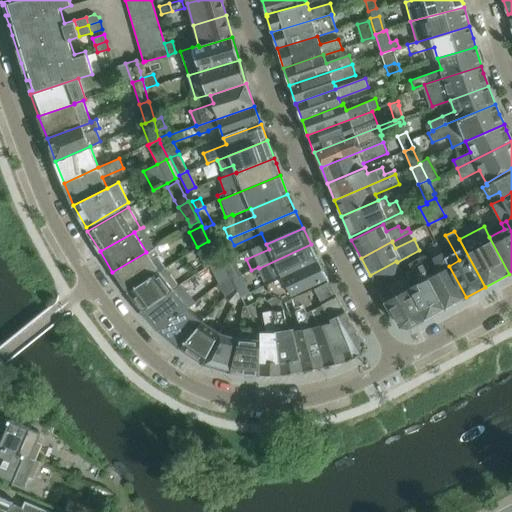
[(207,242),(195,249),(206,267),(210,265),(209,264),(217,260),(207,242)]
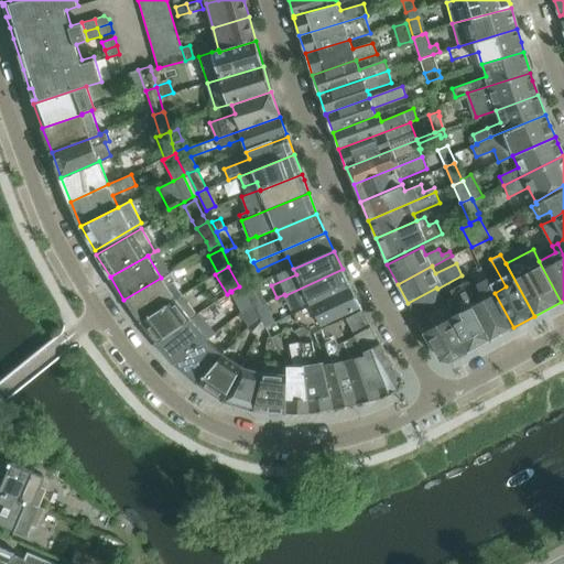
[(513,327),(495,293),(480,267),(470,272),(484,299),(474,305),(473,305),(490,340),(513,327)]
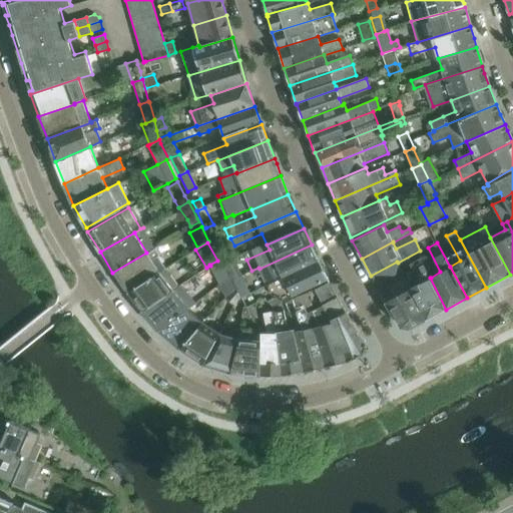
[(312,244),(260,269),(263,276),(267,285),(268,285),(275,281),(319,261),(312,244)]
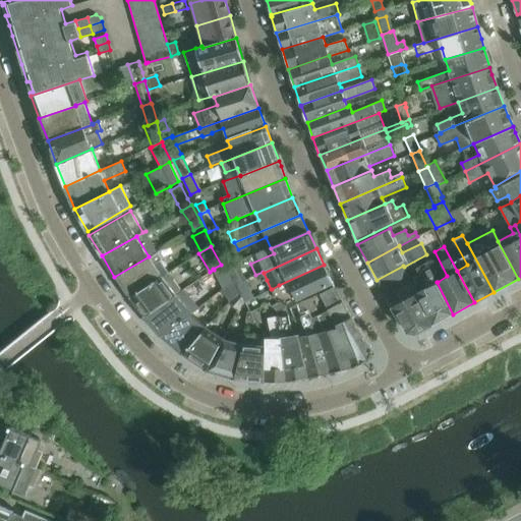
[(160,275),(168,271),(161,261),(162,259),(157,252),(158,251),(149,256),(114,277),(129,297),(160,275)]
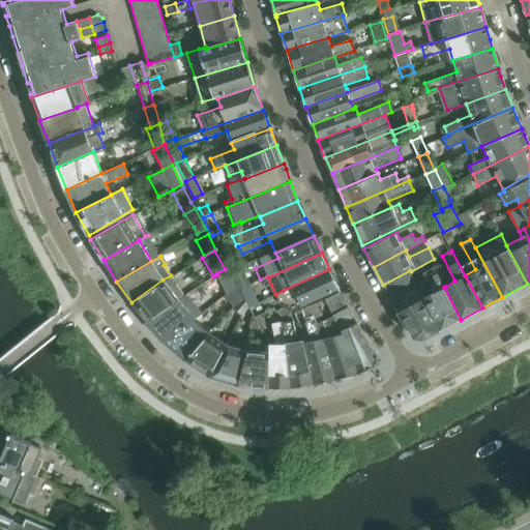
[(444,287),(445,287),(434,266),(423,272),(430,285),(431,284),(435,292),(424,298),(441,330),(461,320),(444,287)]
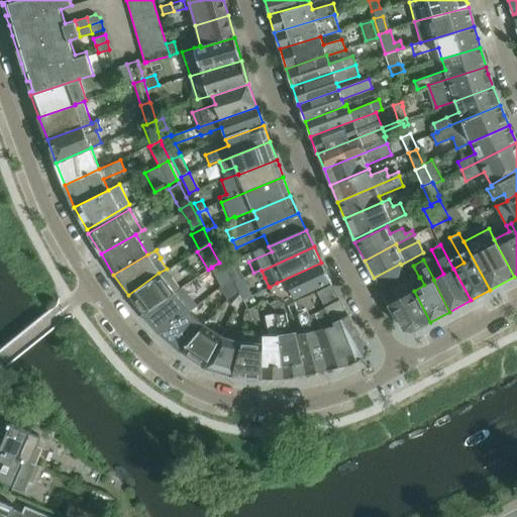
[(224,265),(226,264),(223,261),(219,263),(211,267),(212,268),(221,285),(231,278),(224,265)]
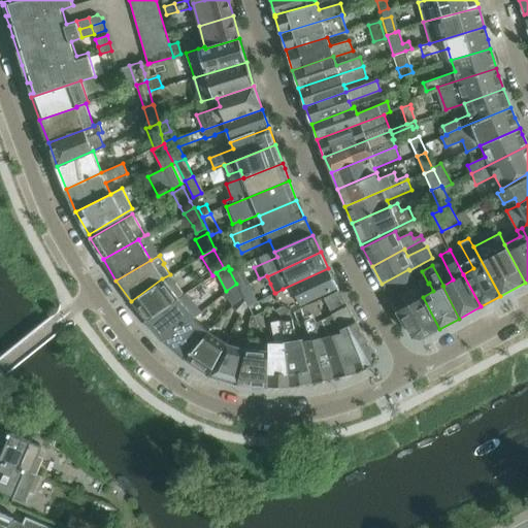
[(249,284),(244,277),(238,266),(231,269),(229,270),(236,284),(239,290),(249,285),(249,284)]
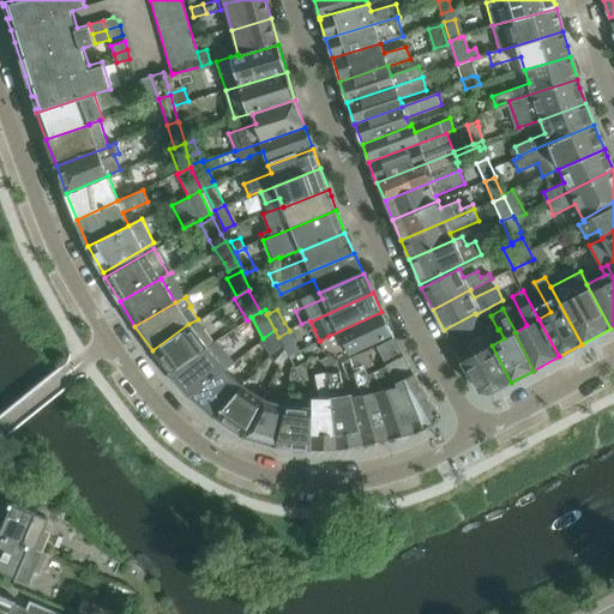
[(337,360),(392,333),(381,312),(329,336),(320,341),(327,356),(333,354),(337,360)]
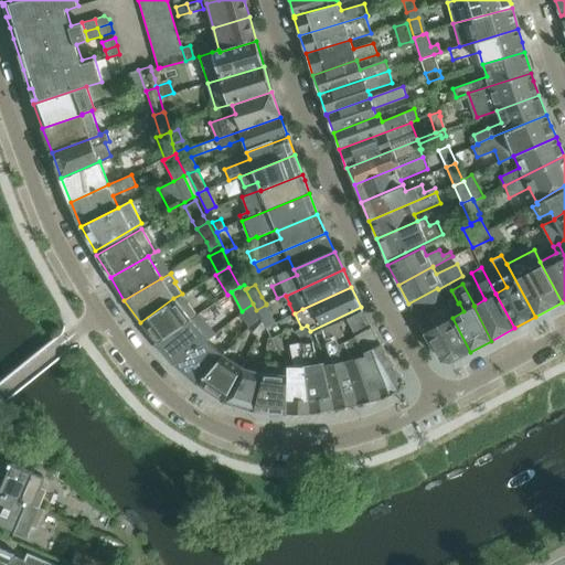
[(428,313),(446,305),(438,289),(437,288),(408,304),(419,323),(430,317),(428,313)]
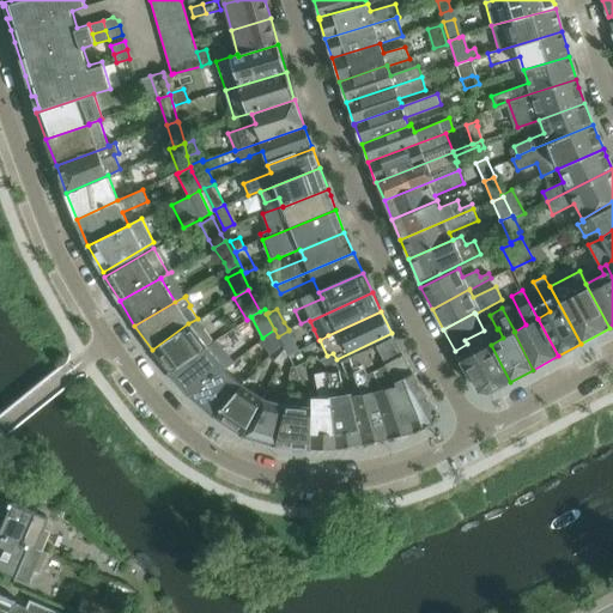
[(170,371),(213,341),(198,319),(188,323),(152,350),(170,371)]
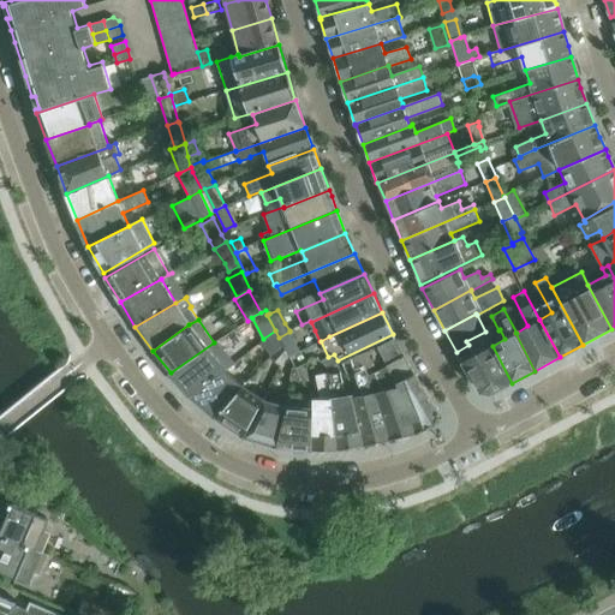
[(282,344),(279,338),(275,330),(263,339),(263,340),(261,342),(270,356),(282,344)]
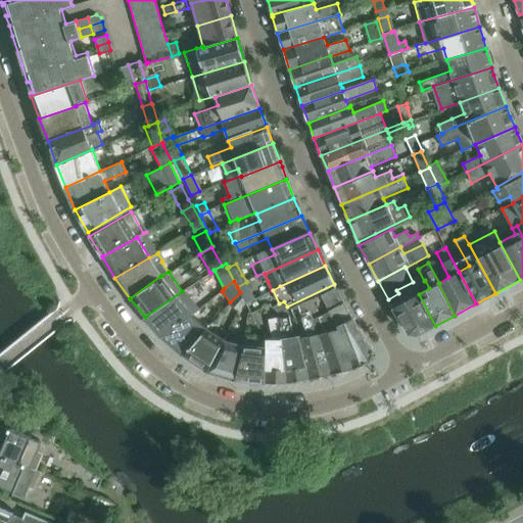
[(254,298),(246,282),(237,287),(240,292),(245,302),(254,298)]
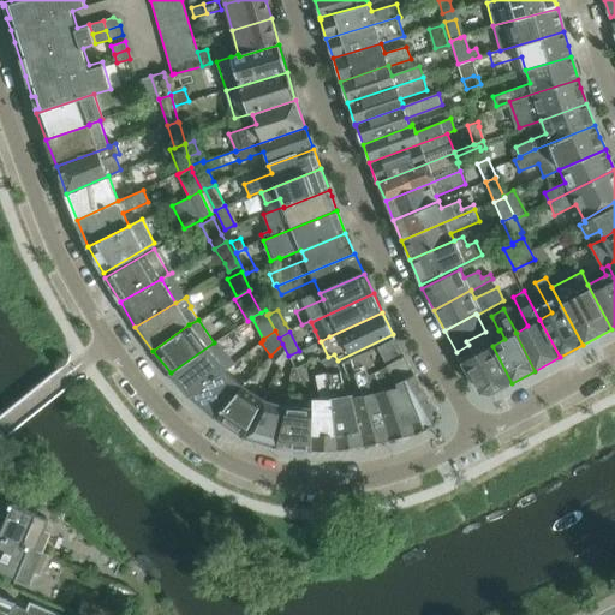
[(437,415),(415,376),(394,339),(377,347),(387,366),(386,366),(395,384),(413,435),(415,434),(436,424),(437,415)]
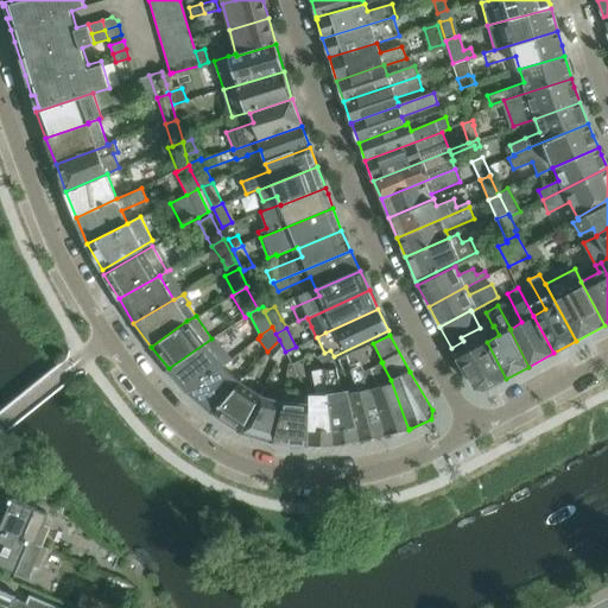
[(223,361),(229,358),(211,339),(169,368),(187,391),(223,361)]
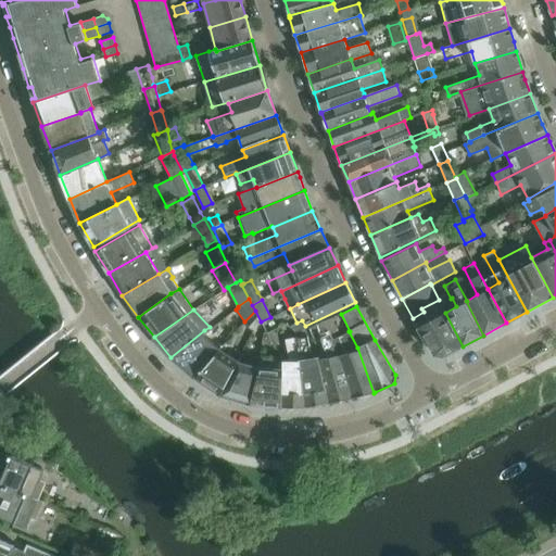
[(262,323),(261,321),(255,311),(244,321),(254,330),(262,323)]
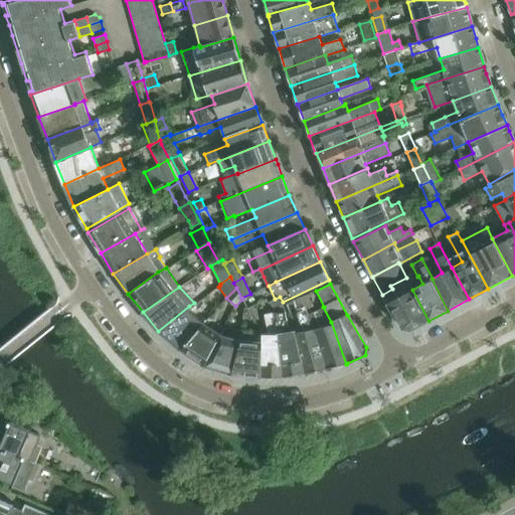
[(428,321),(412,290),(397,298),(392,289),(382,295),(402,328),(411,330),(428,321)]
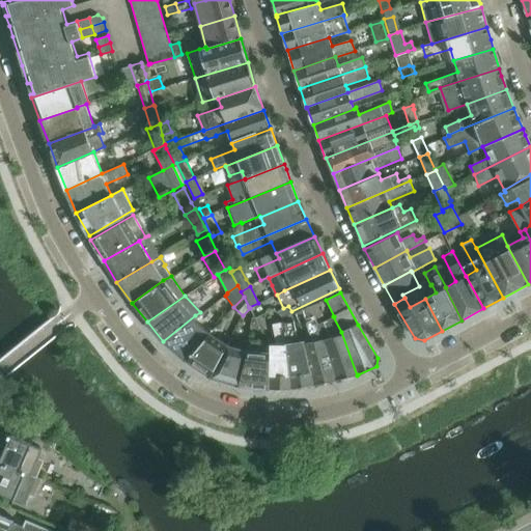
[(316,325),(317,324),(309,307),(303,309),(314,341),(306,343),(312,385),(336,381),(323,340),(325,339),(316,325)]
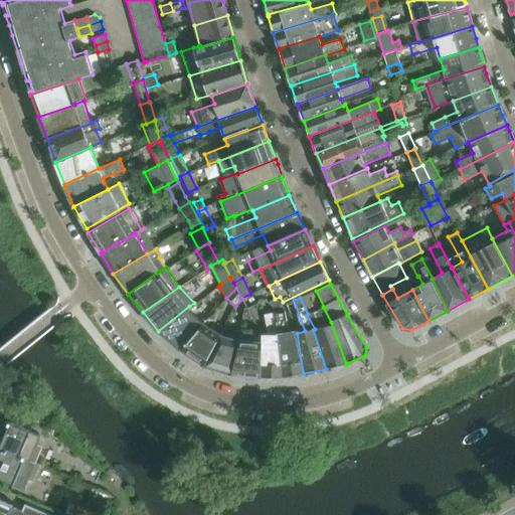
[(189,306),(158,331),(179,349),(201,323),(202,322),(204,323),(209,317),(208,316),(192,304),(189,306)]
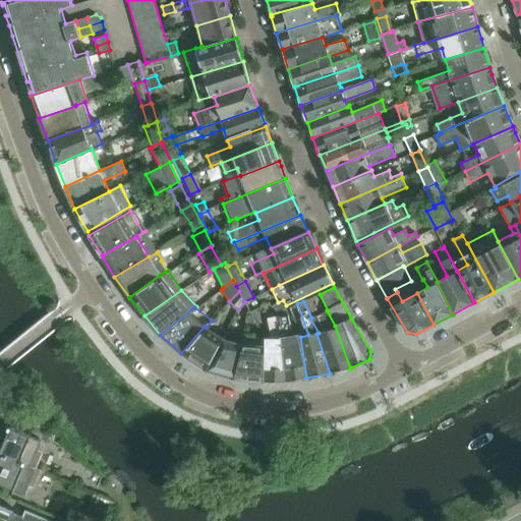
[(256,322),(250,311),(250,310),(247,312),(246,322),(256,322)]
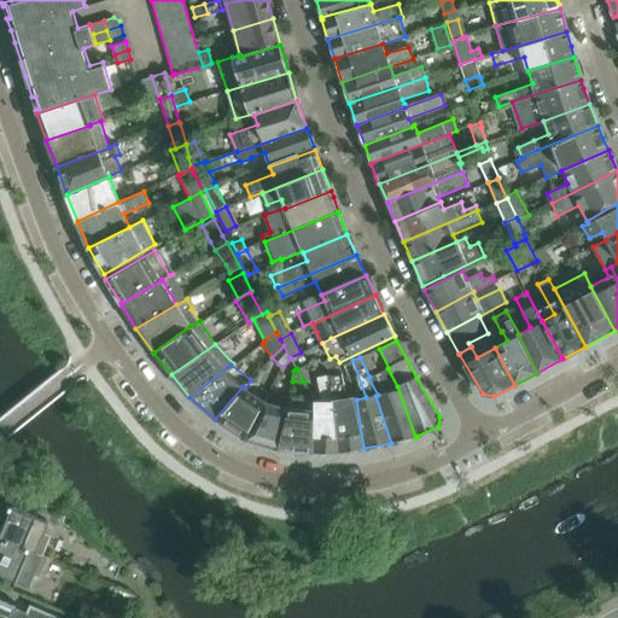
[(397,386),(388,368),(369,377),(368,378),(378,395),(375,396),(391,443),(415,437),(397,386)]
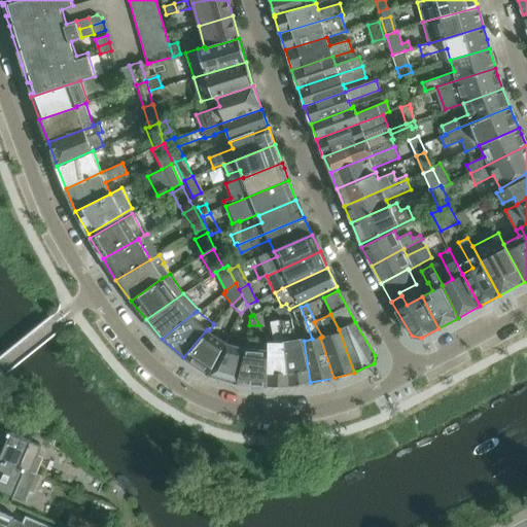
[(283,327),(281,327),(284,341),(286,340),(288,386),(289,386),(310,382),(304,341),(303,341),(302,338),(295,339),(291,318),(290,318),(282,319),(283,327)]
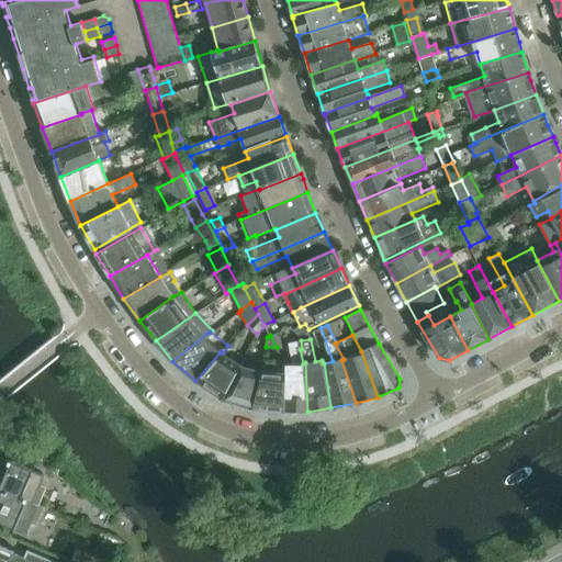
[(285,364),(283,364),(285,367),(284,412),(307,412),(305,362),(303,363),(300,349),(302,349),(301,340),(292,343),(289,343),(293,364),(285,364)]
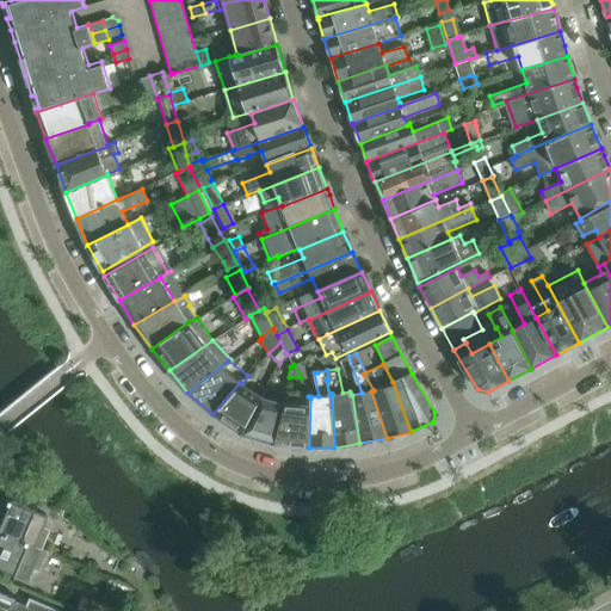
[(258,394),(242,383),(240,382),(239,383),(213,414),(214,415),(239,432),(258,394)]
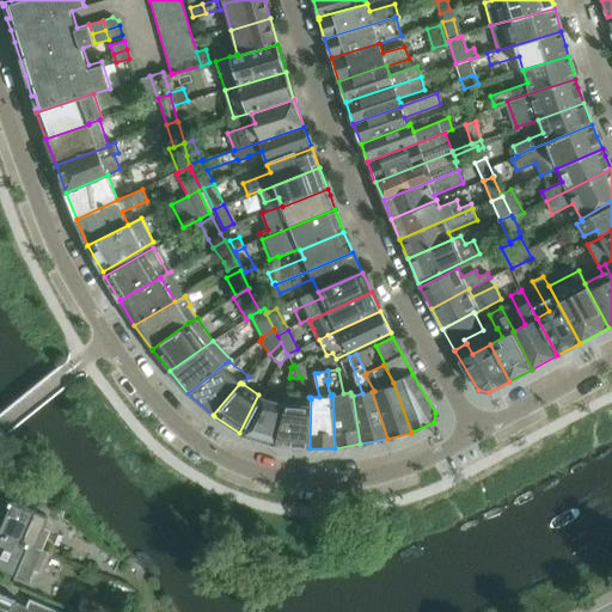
[(282,403),(283,393),(267,389),(262,397),(258,395),(239,433),(243,435),(270,445),(282,403)]
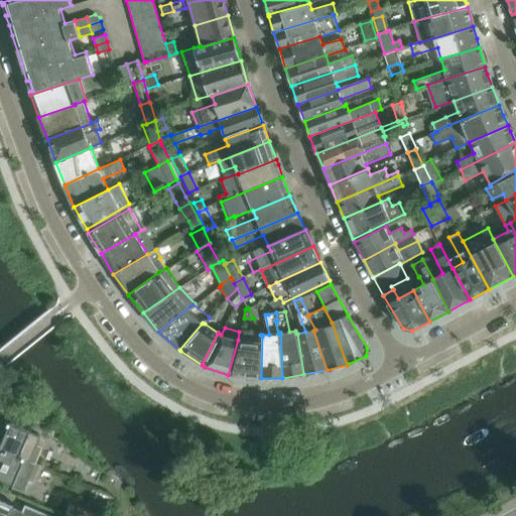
[(262,337),(260,335),(241,332),(239,332),(238,340),(228,375),(232,376),(261,378),(262,337)]
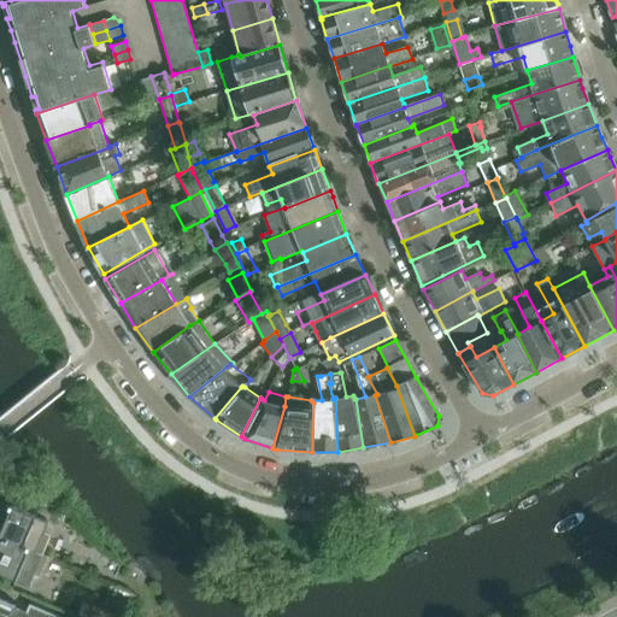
[(0,501),(0,534),(37,552),(39,551),(52,522),(37,516),(37,515),(12,505),(12,506),(10,505),(10,506),(0,501)]
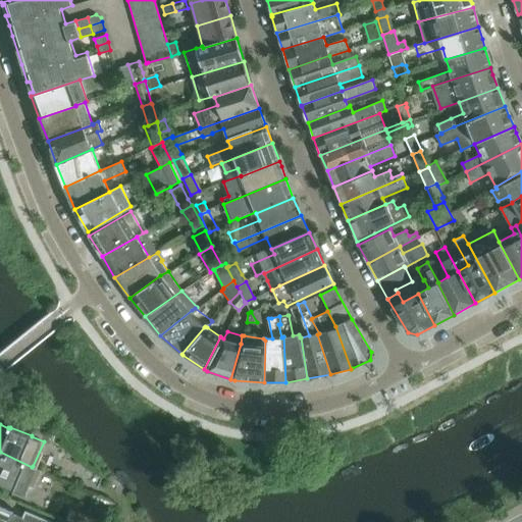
[(32,467),(0,452),(0,477),(29,489),(38,468),(33,466),(32,467)]
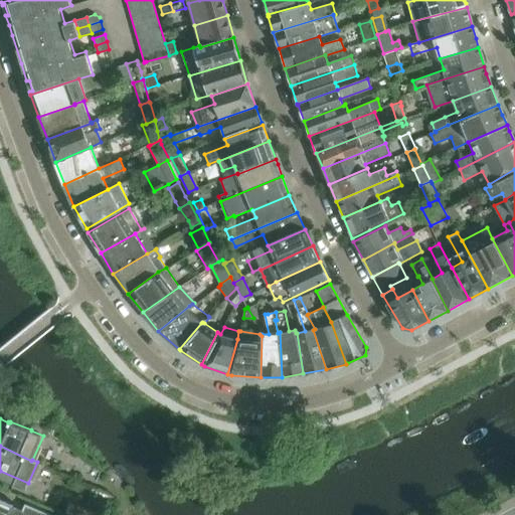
[(0,514),(54,514),(55,514),(25,502),(22,509),(13,506),(13,505),(0,499),(0,514)]
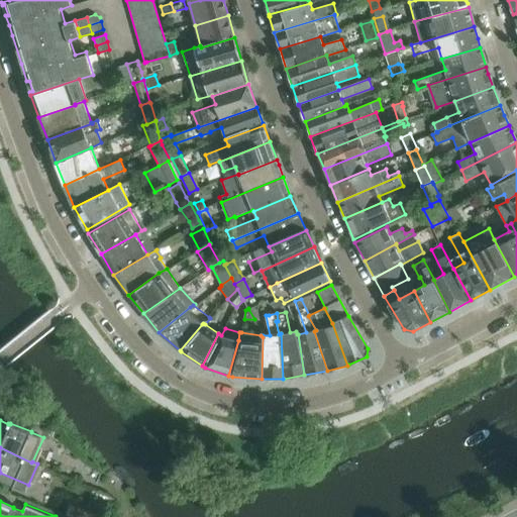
[(100,516),(101,516),(95,514),(71,504),(66,516),(67,516),(70,516),(71,516),(100,516)]
